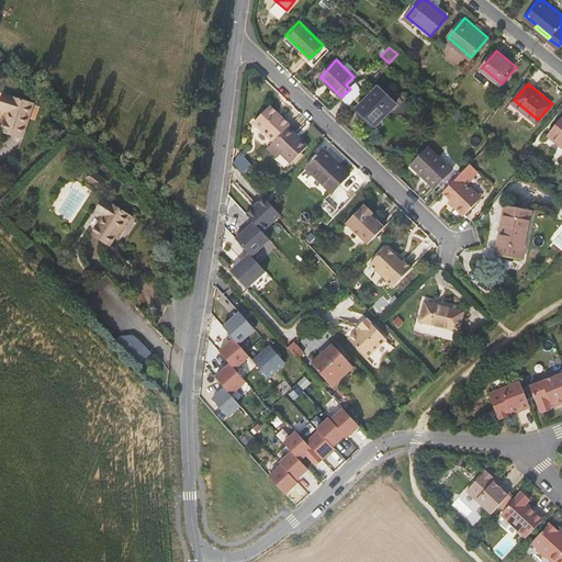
[(377,86),(358,104),(377,123),(395,103),(377,86)]
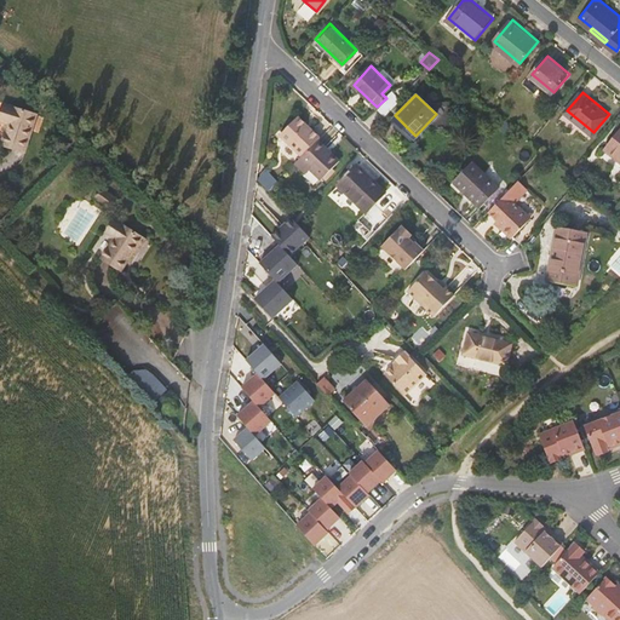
[(26,154),(35,115),(3,108),(0,119),(0,124),(7,126),(3,148),(26,154)]
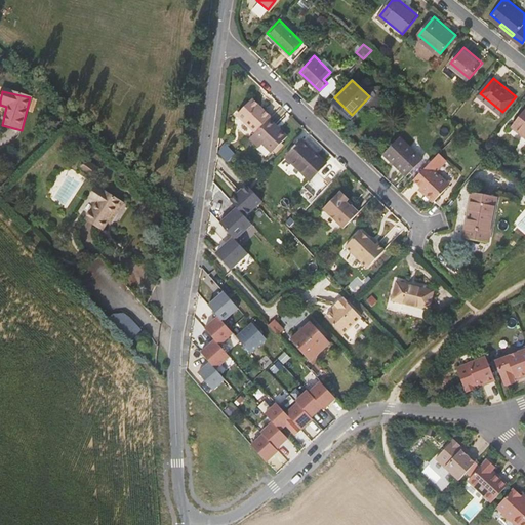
[(236,112),(254,130),(248,135),(257,145),(260,140),(271,150),(285,134),(267,116),(269,114),(250,96),(236,112)]
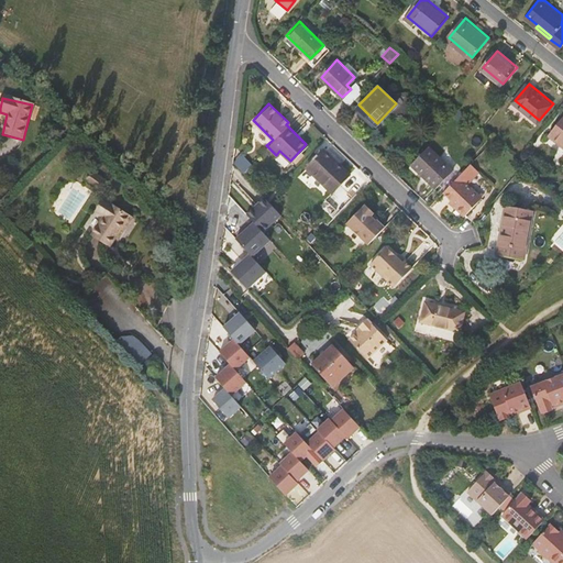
[(562,145),(562,118),(550,134),(562,145)]
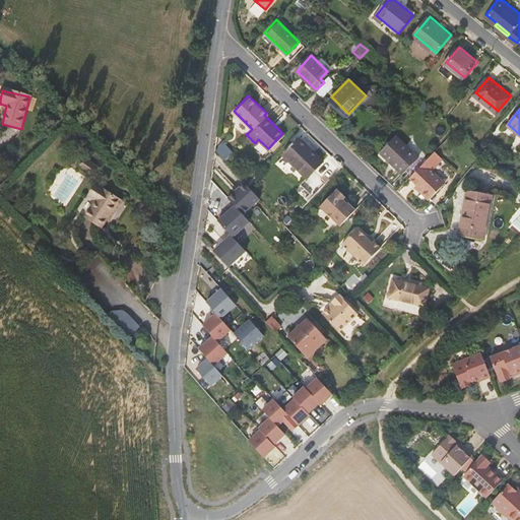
[(519,134),(508,124),(505,128),(519,140),(519,134)]
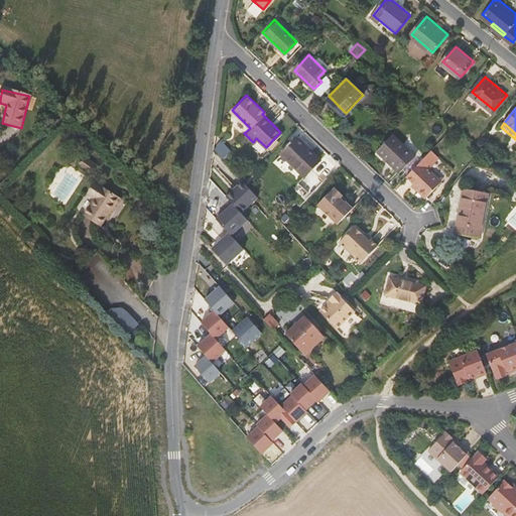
[(399,171),(413,156),(392,135),(377,150),(399,171)]
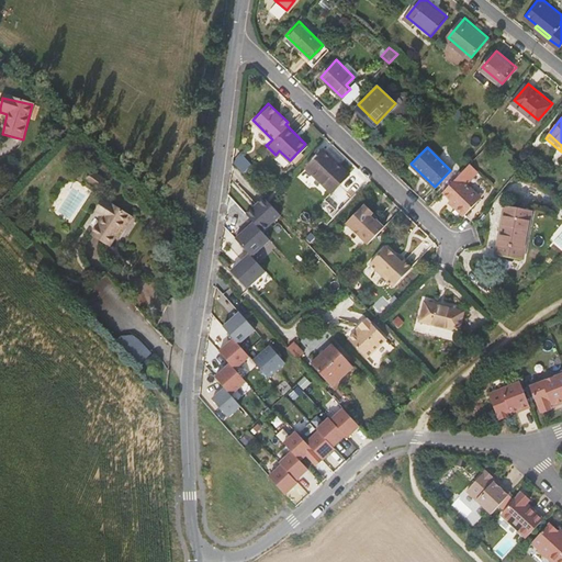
[(321,149),(303,168),(329,193),(347,176),(321,149)]
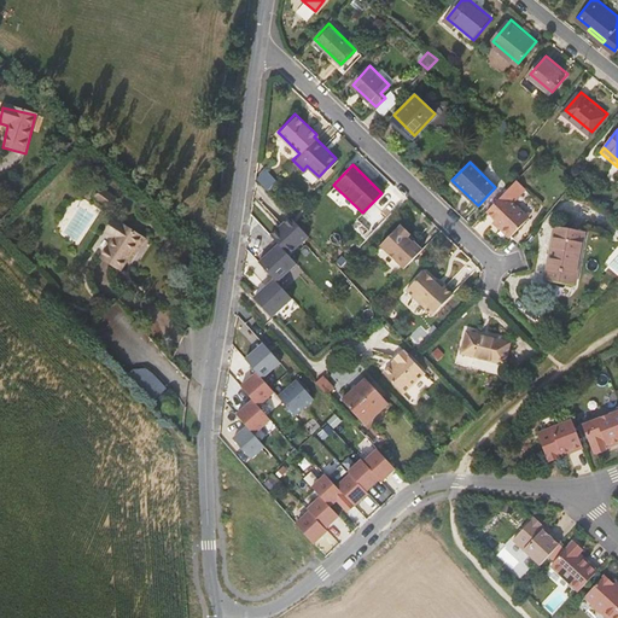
[(264,188),(275,179),(264,168),(254,179),(264,188)]
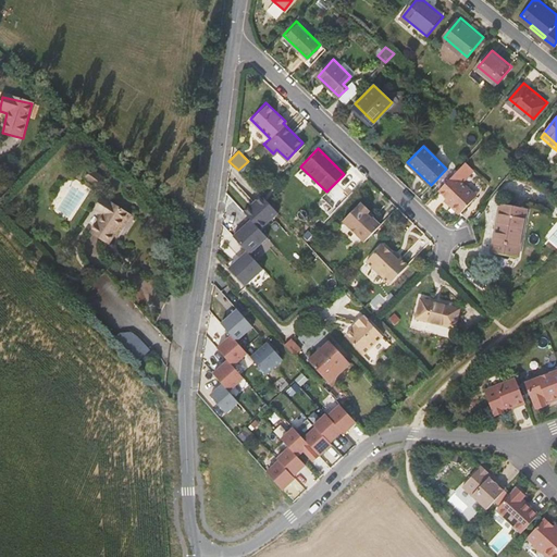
[(463,160),(452,172),(460,180),(471,168),(463,160)]
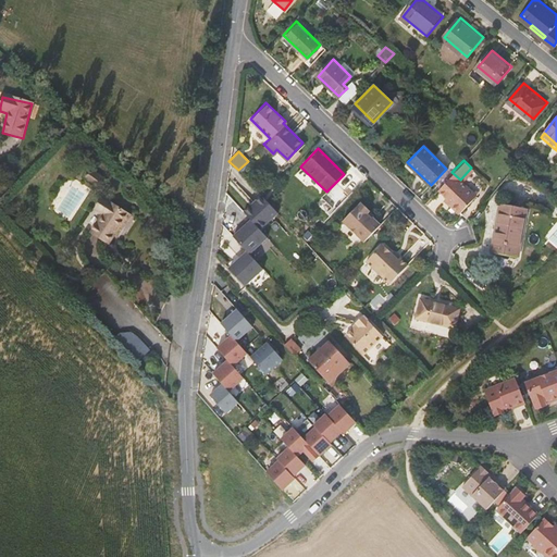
[(445,195),(450,199),(448,202),(457,211),(474,193),(460,180),(452,172),(437,187),(445,195)]
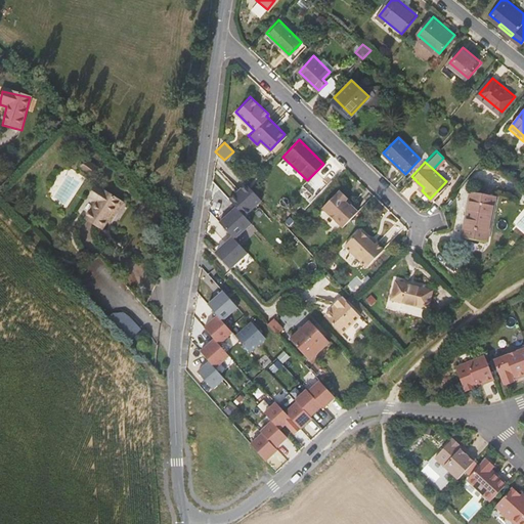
[(244,215),(260,200),(246,183),(228,199),(235,206),(244,215)]
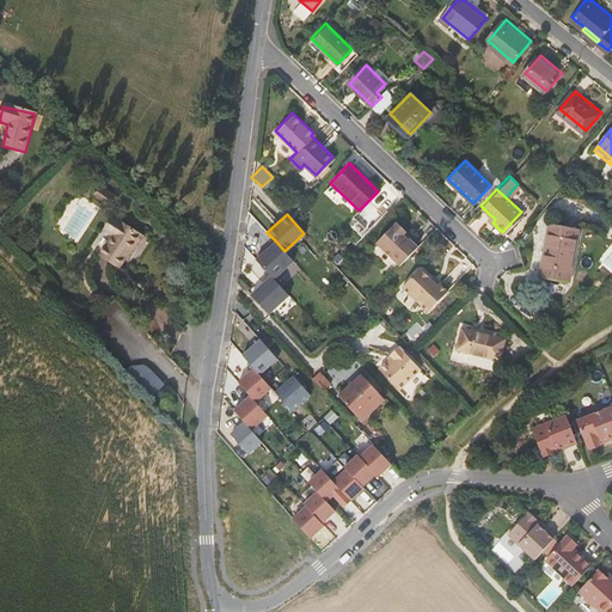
[(580,225),(550,218),(536,270),(564,279),(580,225)]
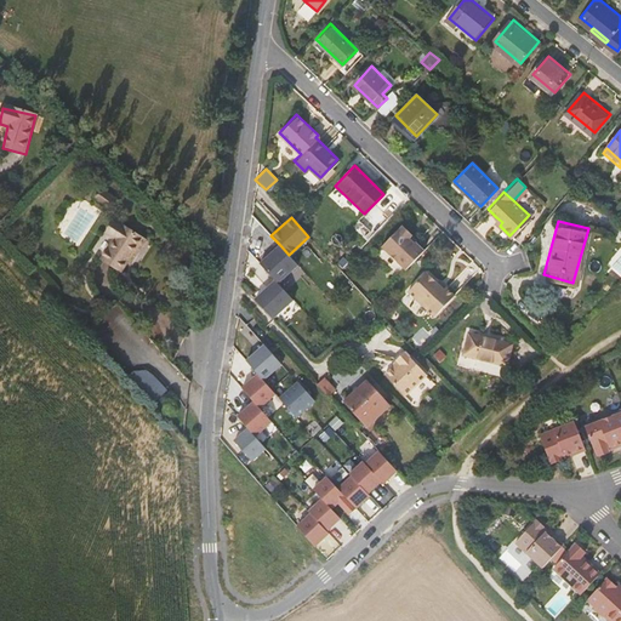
[(124,274),(144,240),(115,223),(107,238),(115,241),(103,262),(124,274)]
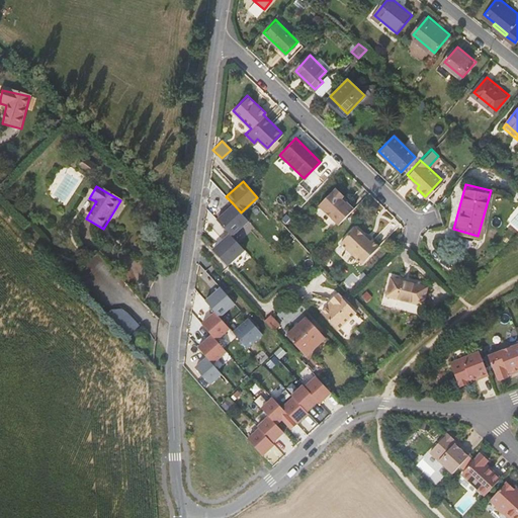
[(334,187),(317,205),(337,224),(352,207),(345,201),(343,203),(338,199),(342,195),(334,187)]
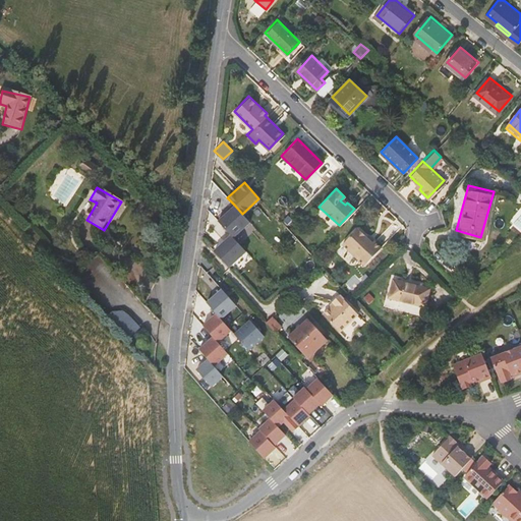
[(242,214),(234,205),(228,211),(230,213),(220,222),(231,235),(235,238),(251,223),(242,214)]
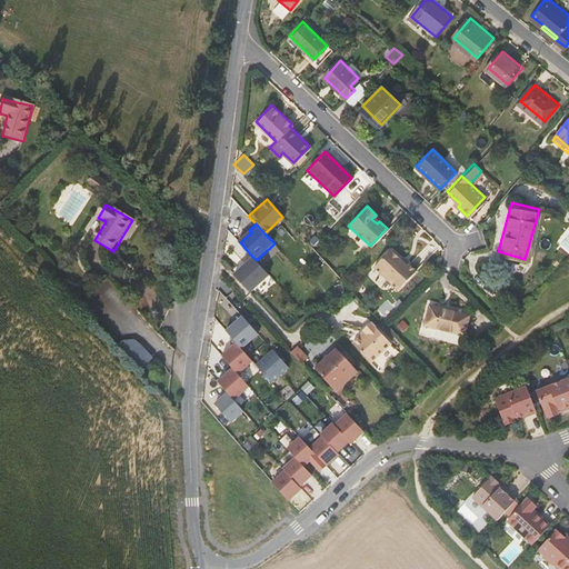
[(389,249),(372,267),(397,289),(416,269),(407,261),(405,263),(389,249)]
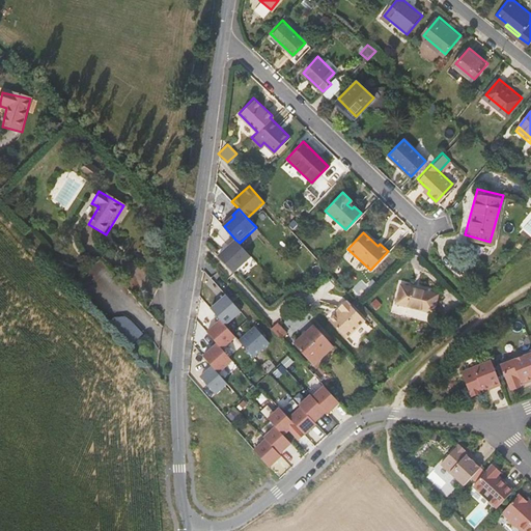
[(240,243),(235,240),(218,255),(233,272),(251,255),(240,243)]
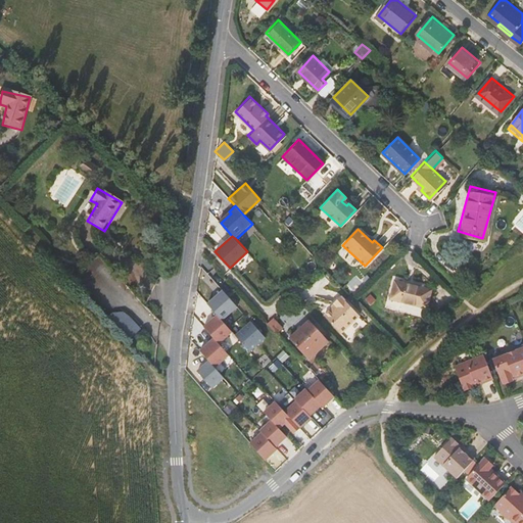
[(431,288),(393,274),(386,291),(423,305),(431,288)]
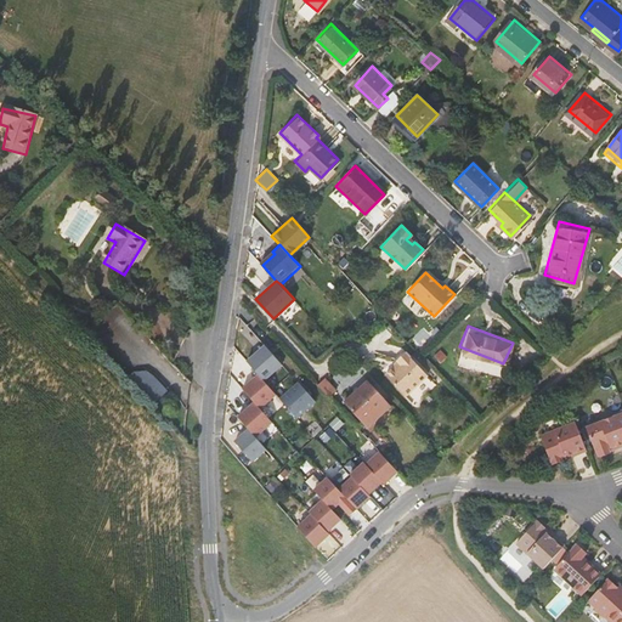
[(260,373),(265,379),(283,363),(266,344),(248,361),(260,373)]
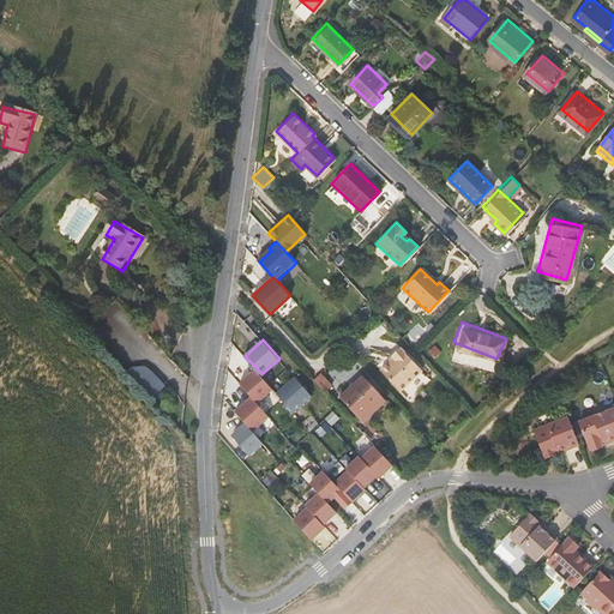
[(392,354),(393,356),(380,368),(401,390),(422,369),(399,345),(392,354)]
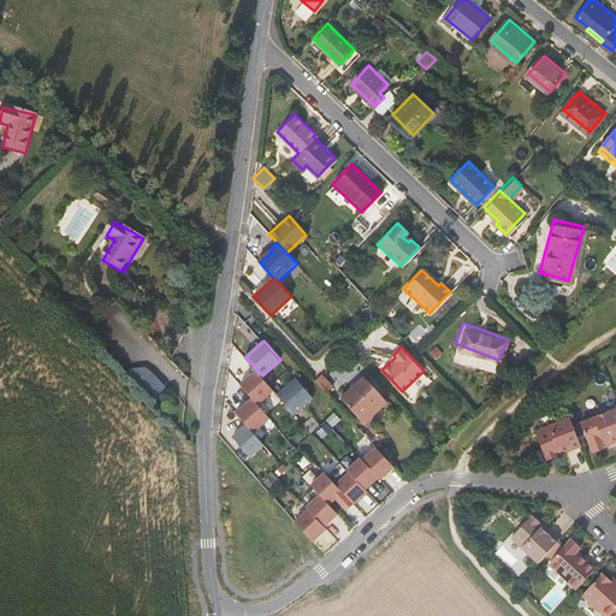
[(144,362),(132,373),(154,397),(166,386),(144,362)]
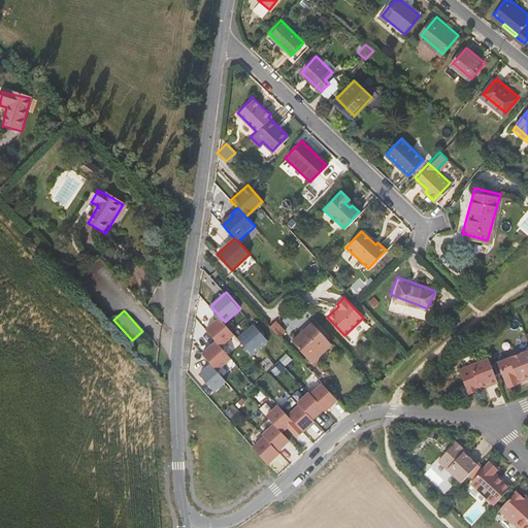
[(225,322),(221,317),(207,329),(218,341),(221,344),(234,333),(225,322)]
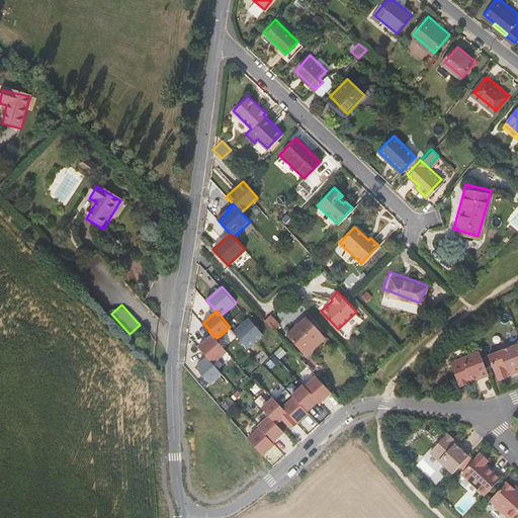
[(281,323),(272,313),(271,314),(265,319),(274,329),(281,323)]
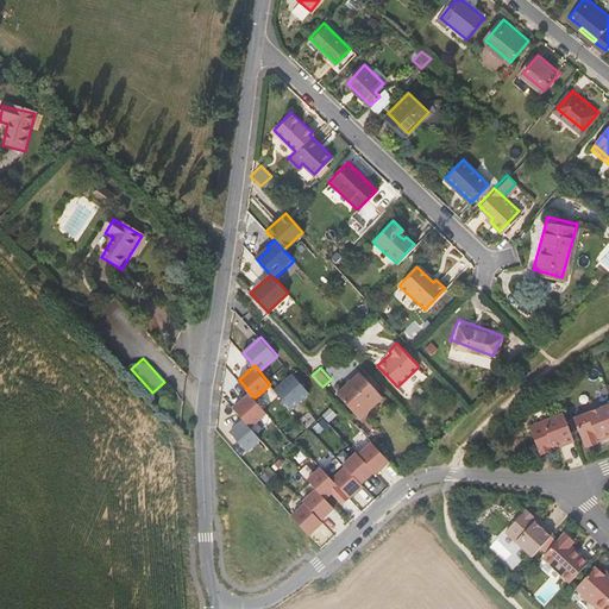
[(381,393),(359,371),(337,393),(358,414),(369,405),(375,405),(381,400),(381,393)]
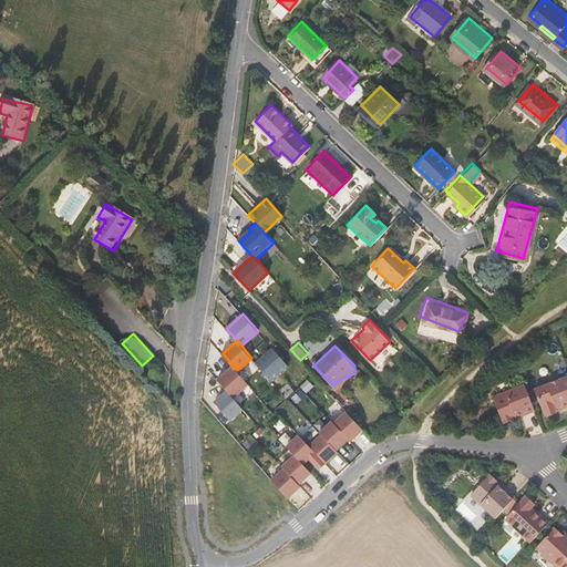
[(256,361),(270,379),(288,363),(274,347),(256,361)]
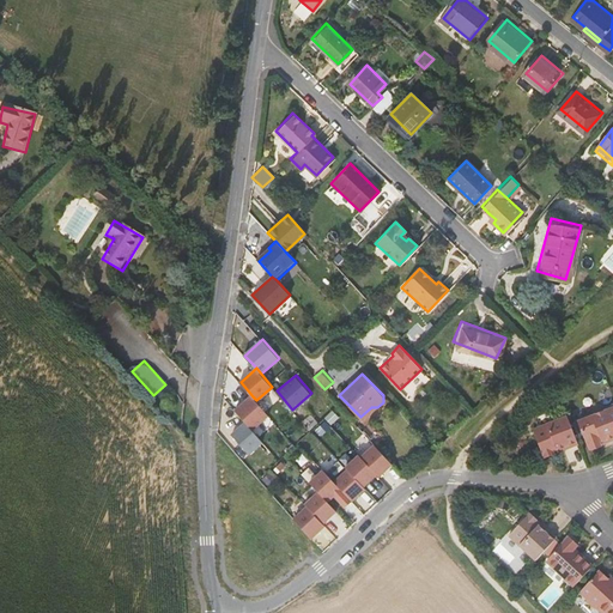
[(236,408),(248,398),(241,389),(229,400),(236,408)]
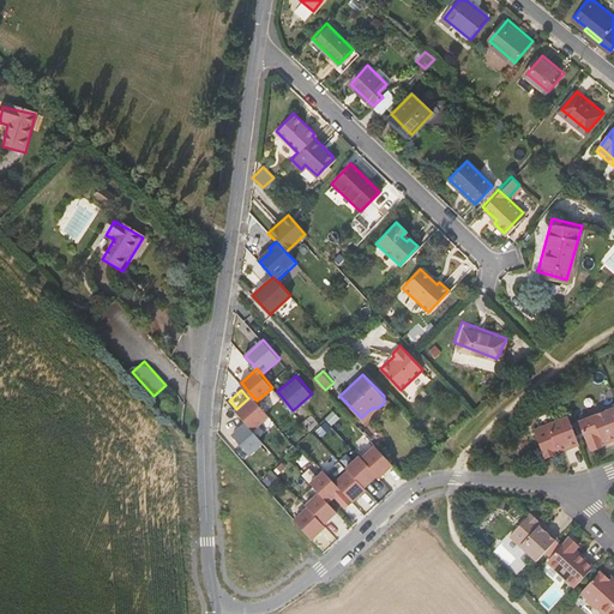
[(257,401),(253,397),(238,411),(248,423),(253,428),(269,414),(257,401)]
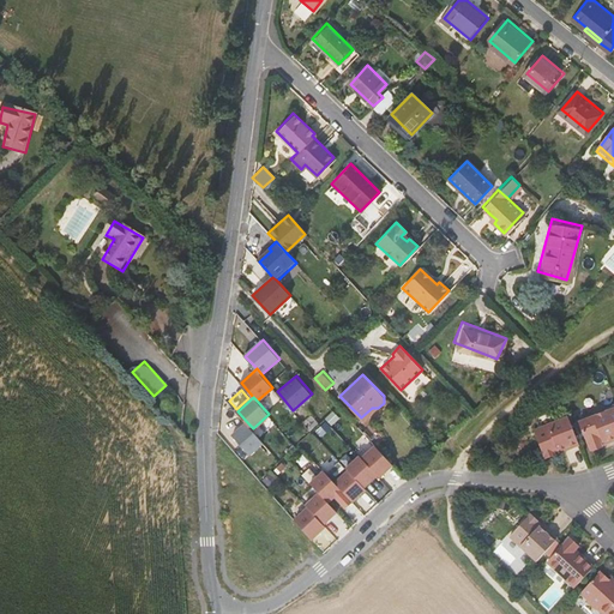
[(596,440),(601,439),(602,441),(613,437),(613,410),(612,405),(599,411),(595,409),(590,411),(590,414),(572,421),(583,449),(585,447),(587,450),(595,446),(595,445),(597,444),(596,440)]
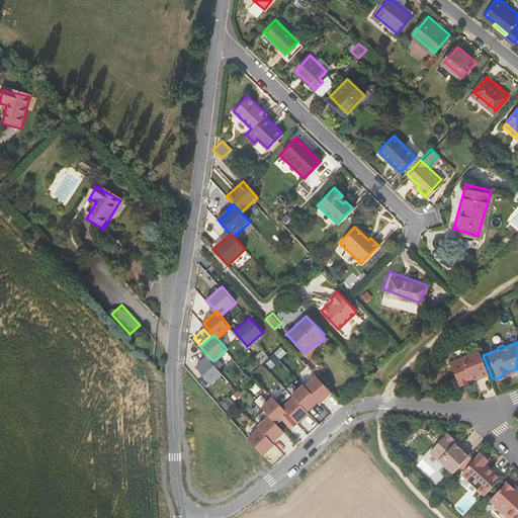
[(473,351),(445,362),(454,385),(463,382),(462,379),(467,378),(468,380),(483,374),(473,351)]
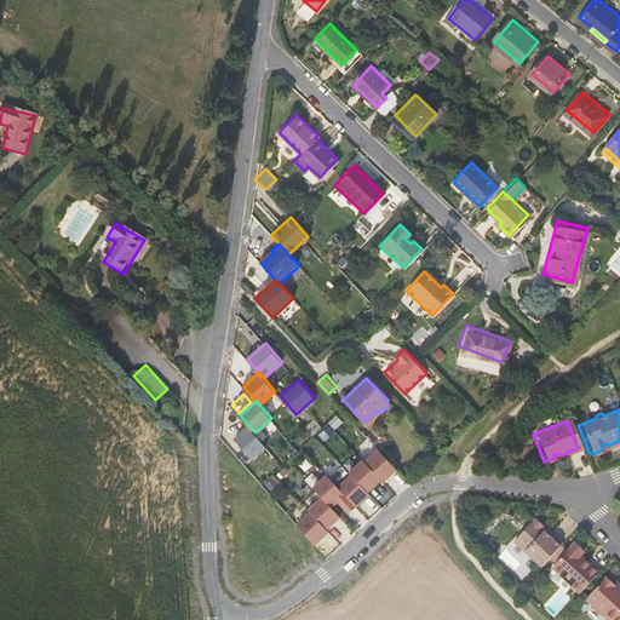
[(273,423),(258,435),(263,440),(277,428),(273,423)]
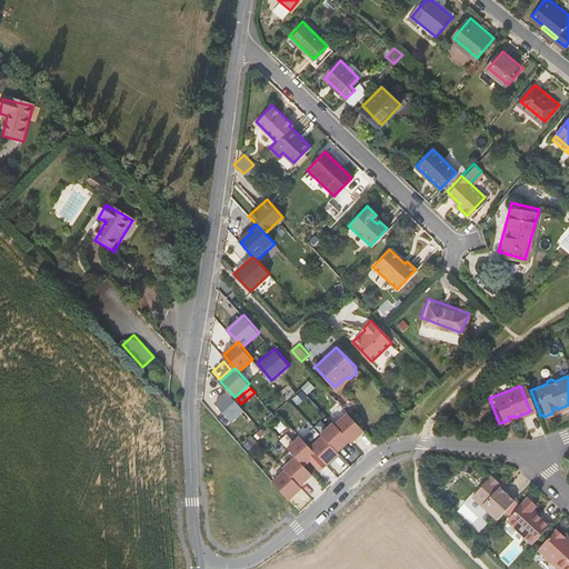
[(235,397),(230,392),(217,403),(231,420),(243,408),(235,397)]
